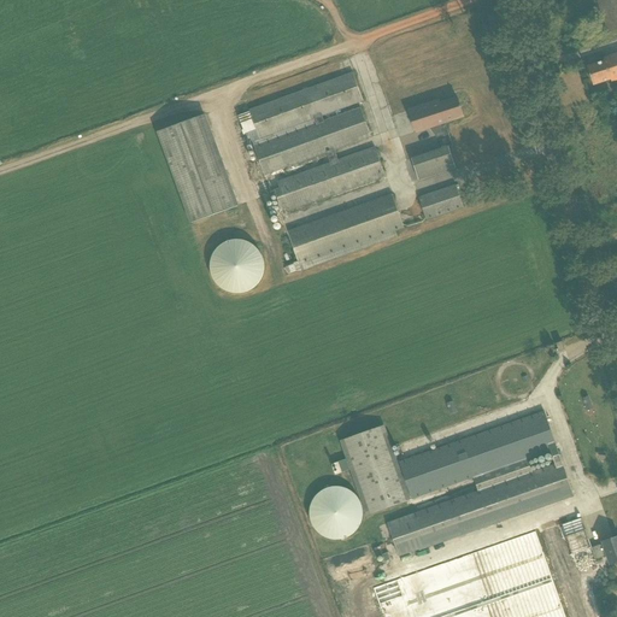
[(616,0),(595,0),(607,34),(616,30),(616,0)]
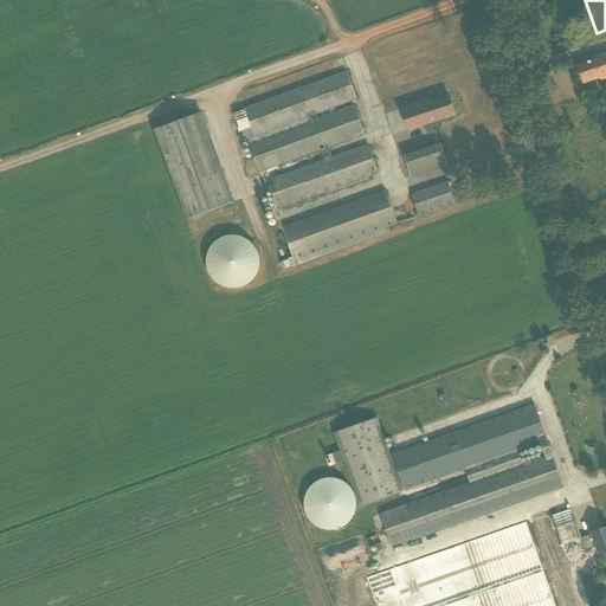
[(601,81),(605,78),(605,53),(593,58),(594,60),(577,66),(584,84),(600,78),(601,81)]
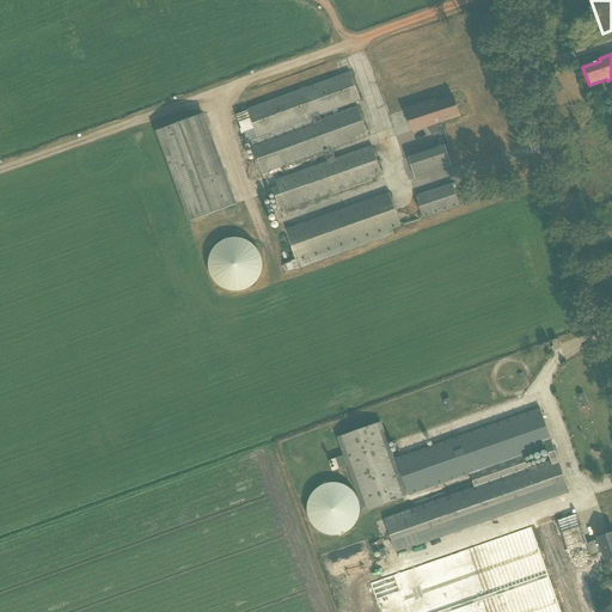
[(249,111),(237,116),(242,129),(240,129),(242,134),(243,134),(249,138),(250,141),(252,146),(262,175),(324,152),(328,161),(275,181),(277,187),(271,189),(280,209),(285,207),(286,210),(383,176),(372,146),(336,159),(332,151),(368,136),(357,106),(322,120),(319,116),(360,101),(350,72),(343,74),(337,77),(251,108),(250,109),(248,109),(249,111)]
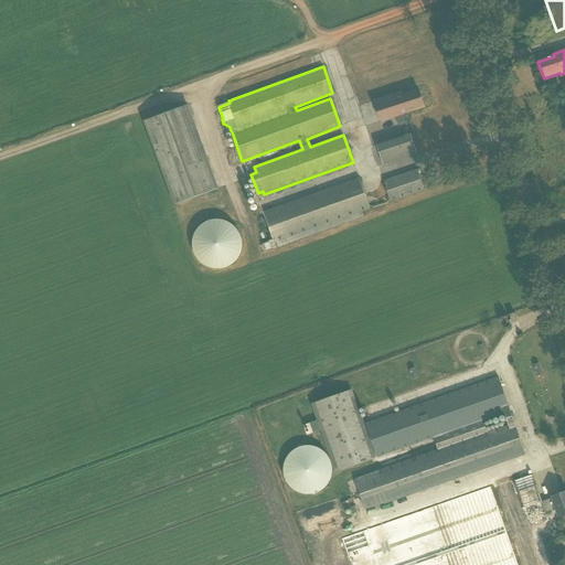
[(381,121),(393,117),(425,107),(419,91),(403,95),(402,93),(374,102),(381,121)]
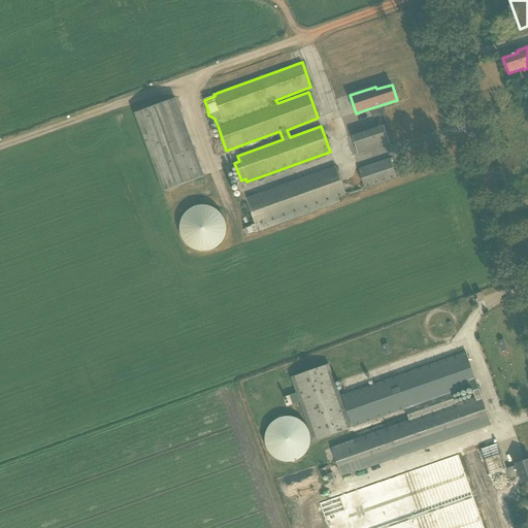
[(163,192),(204,176),(176,99),(135,113),(163,192)]
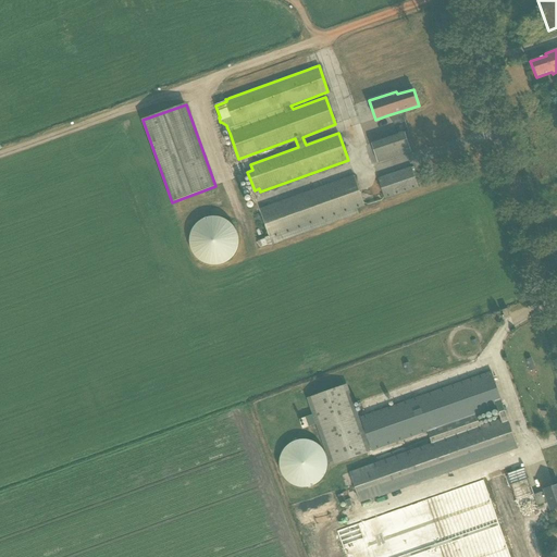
[(379,163),(411,152),(405,132),(372,141),(379,163)]
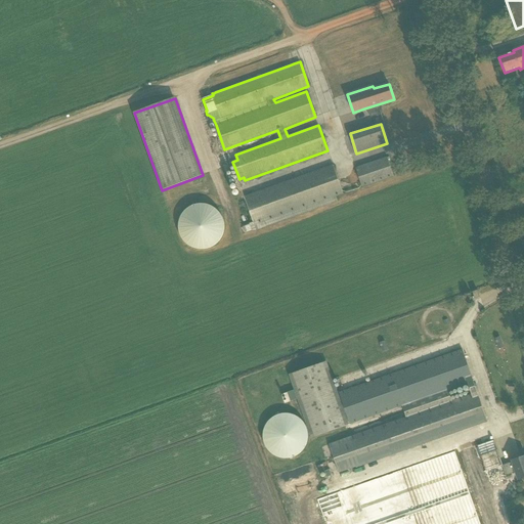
[(362,187),(394,177),(387,158),(355,168),(362,187)]
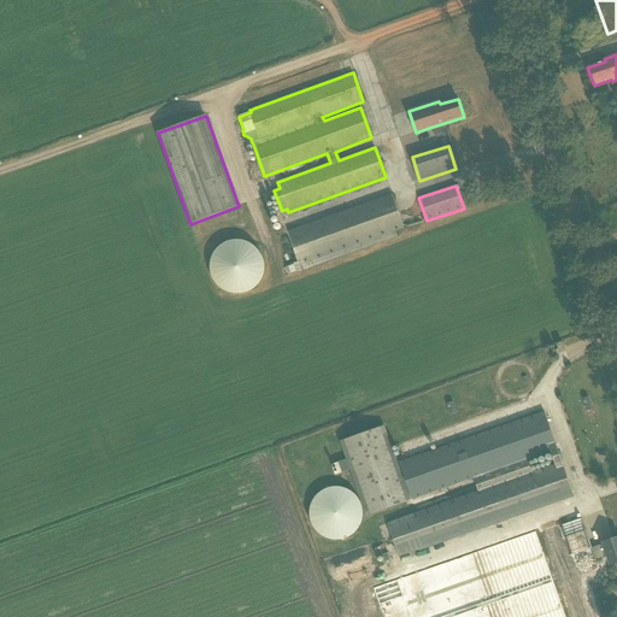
[(294,265),(286,268),(289,275),(297,271),(297,272),(301,272),(303,271),(398,238),(395,231),(405,228),(392,194),(287,231),(288,233),(298,262),(293,264),(294,265)]
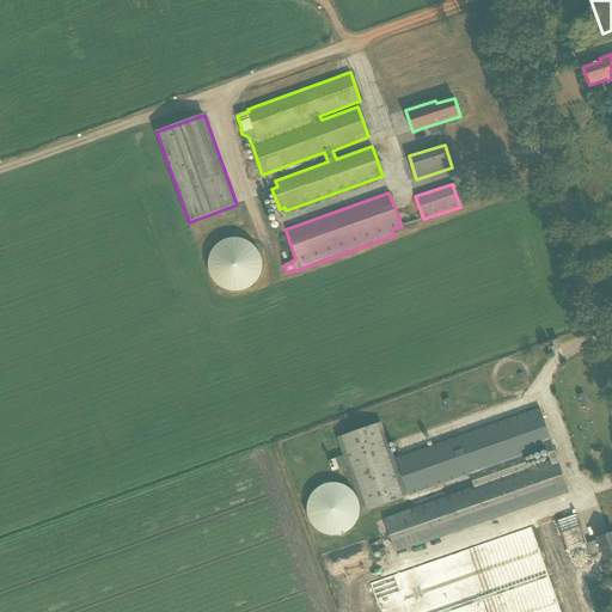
[(259,287),(256,238),(213,242),(216,291),(259,287)]
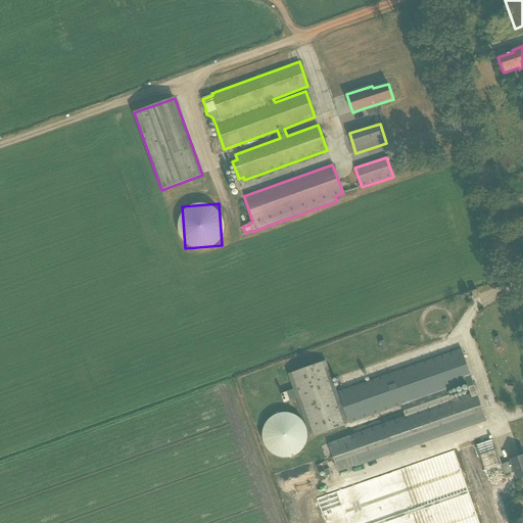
[(493,338),(496,346),(502,344),(500,336),(493,338)]
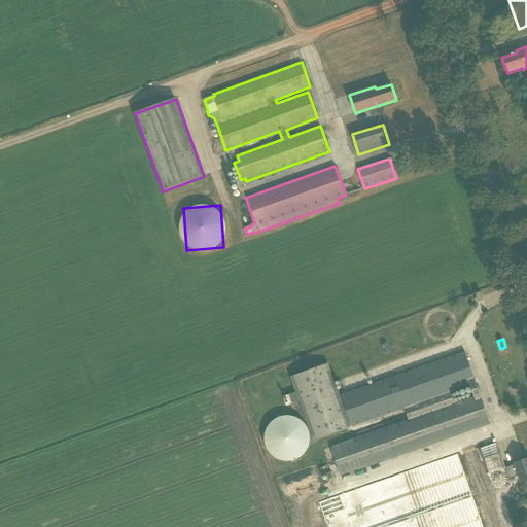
[(341,394),(352,428),(405,410),(409,420),(354,438),(331,447),(341,476),(423,447),(432,444),(490,423),(465,352),(455,355),(341,394)]
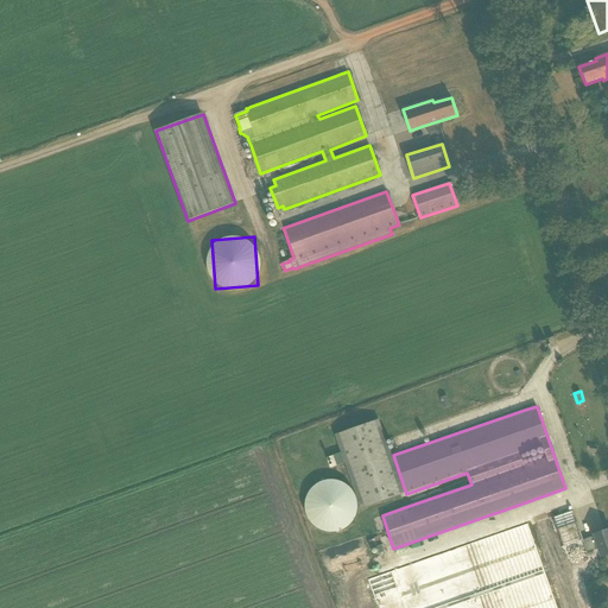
[(341,453),(327,458),(330,468),(344,463),(361,508),(404,493),(405,493),(387,443),(379,420),(335,435),(341,453)]
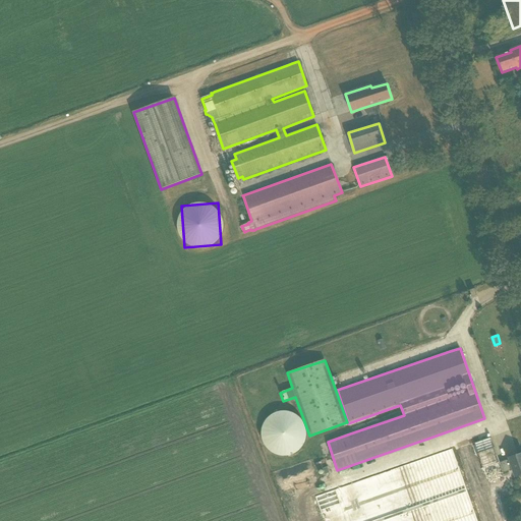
[(306,440),(306,433),(306,427),(303,422),(300,417),(295,414),(290,412),(284,411),(278,412),(273,414),(268,417),(265,422),(262,427),(262,433),(262,440),(265,445),(268,450),(273,453),(278,456),(284,456),(290,456),(295,453),(300,450),(303,445),(306,440)]
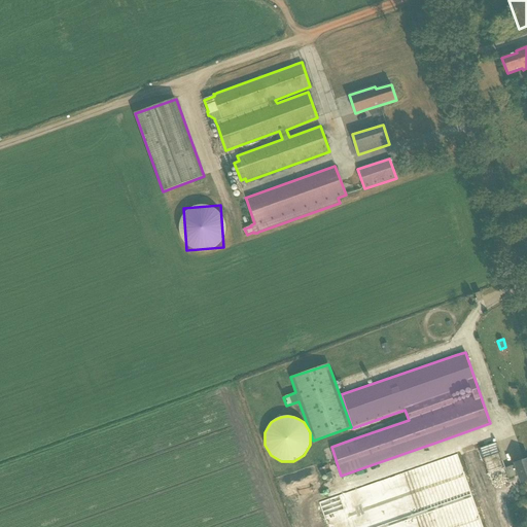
[(329,499),(319,503),(327,526),(482,526),(457,455),(329,499)]
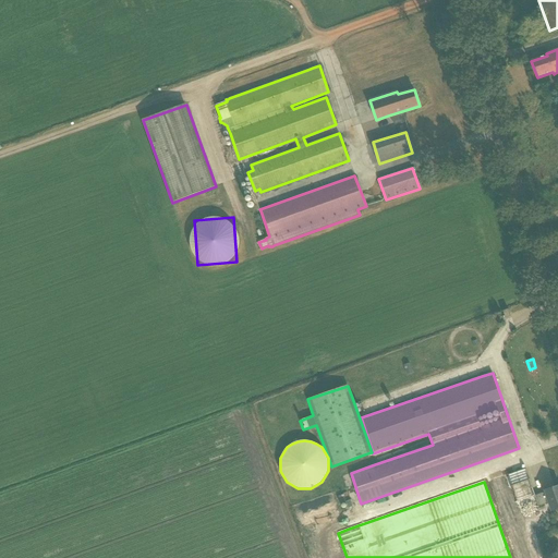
[(552,511),(557,510),(557,509),(557,485),(545,490),(545,493),(535,496),(538,506),(548,502),(552,511)]
